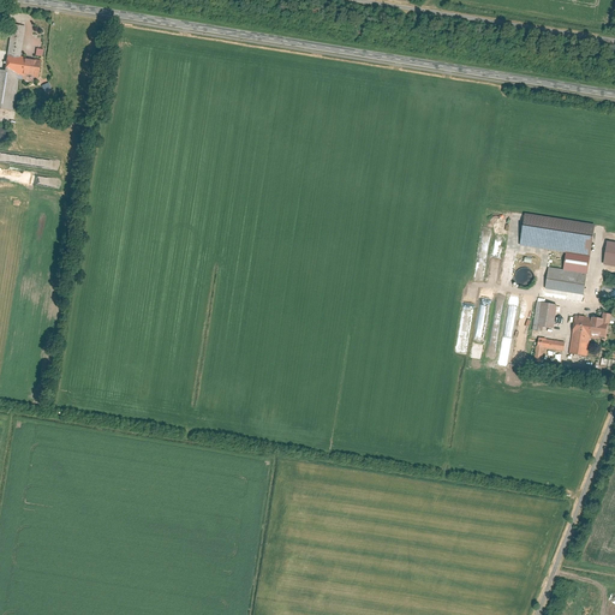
[(6,55),(21,58),(25,27),(11,25),(6,55)]
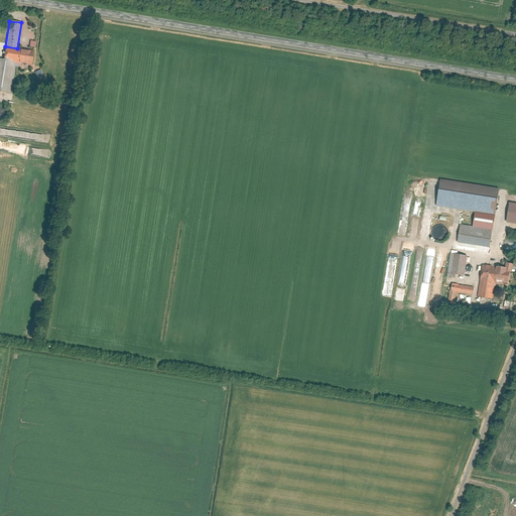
[(34,50),(5,47),(3,63),(32,66),(34,50)]
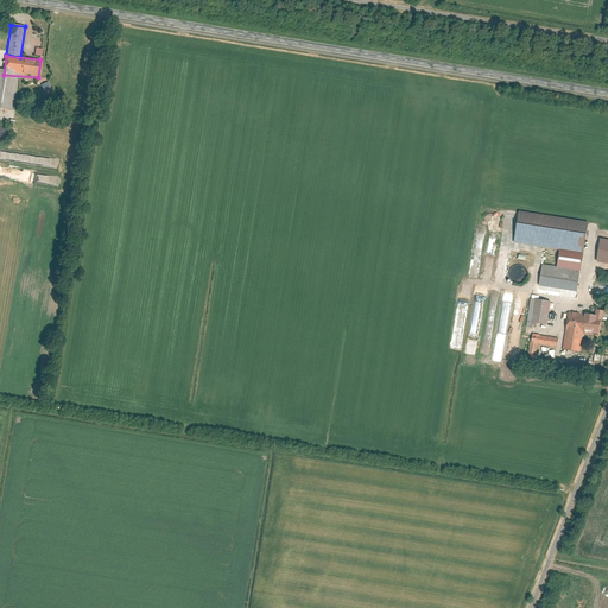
[(51,90),(48,83),(40,86),(43,93),(51,90)]
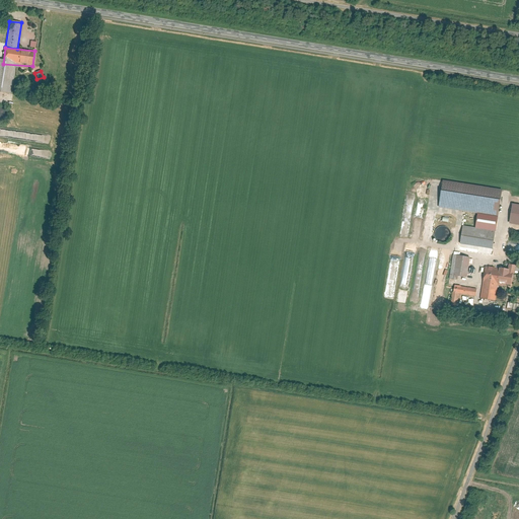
[(442,181),(438,208),(497,217),(501,191),(442,181)]
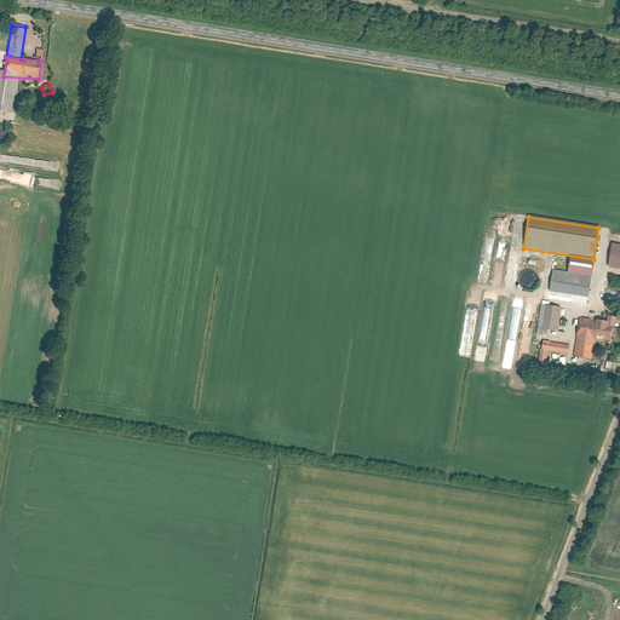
[(619,245),(612,244),(608,267),(619,268),(619,245)]
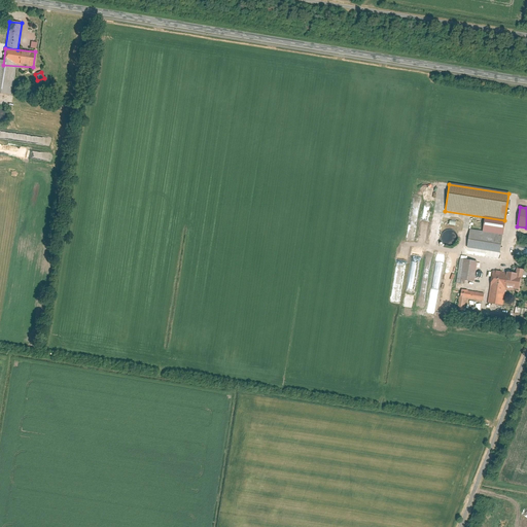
[(453,245),(456,243),(457,241),(458,238),(458,235),(457,233),(455,231),(452,229),(449,229),(446,230),(444,231),(442,233),(441,235),(441,238),(442,241),(443,243),(445,245),(448,246),(451,246),(453,245)]
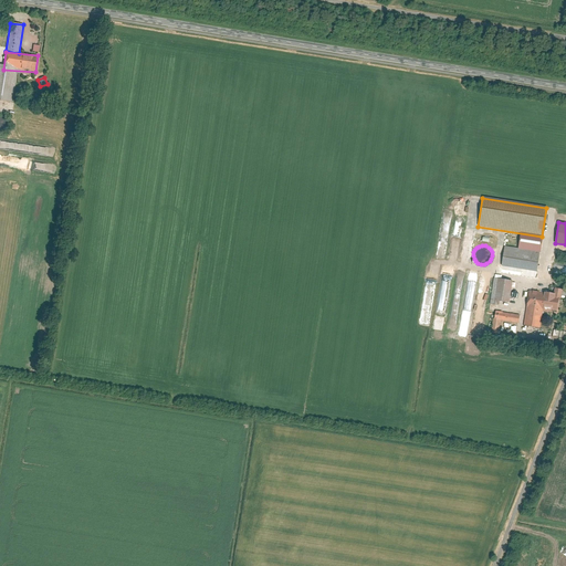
[(504,245),(500,266),(535,273),(540,251),(504,245)]
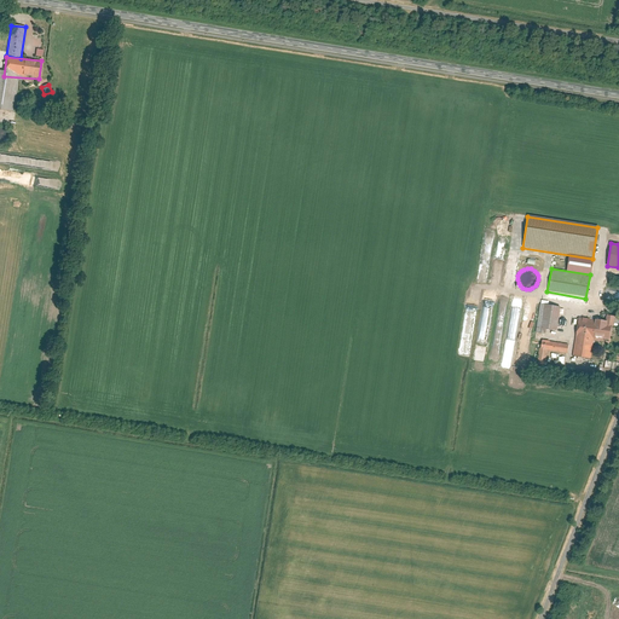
[(539,304),(536,333),(544,334),(545,329),(557,330),(560,306),(539,304)]
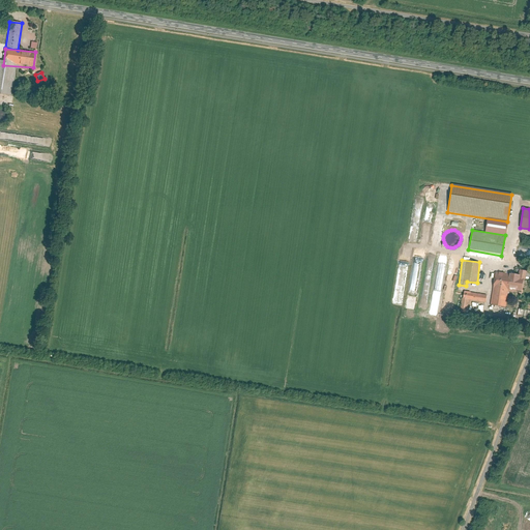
[(494,272),(492,286),(521,292),(524,277),(494,272)]
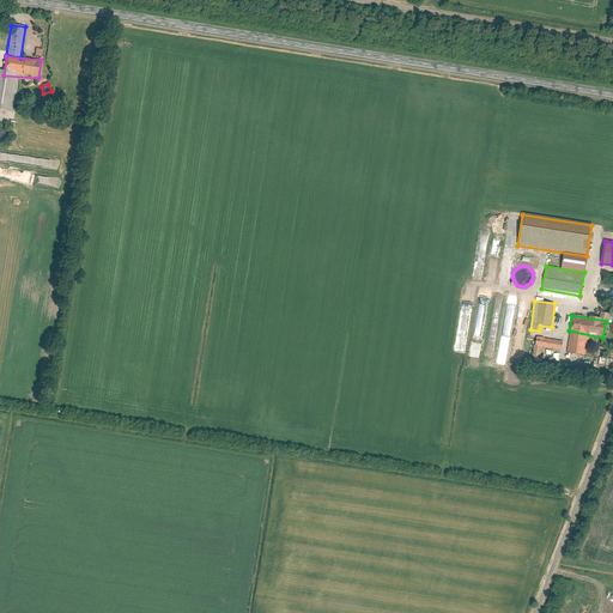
[(474,346),(480,347),(484,326),(475,323),(473,338),(475,339),(474,346)]
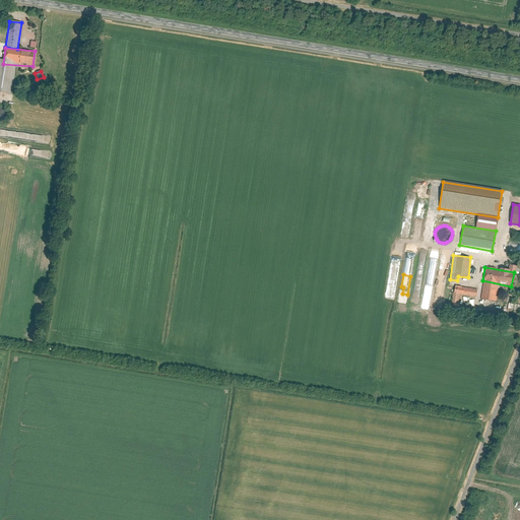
[(494,302),(497,284),(484,282),(481,300),(494,302)]
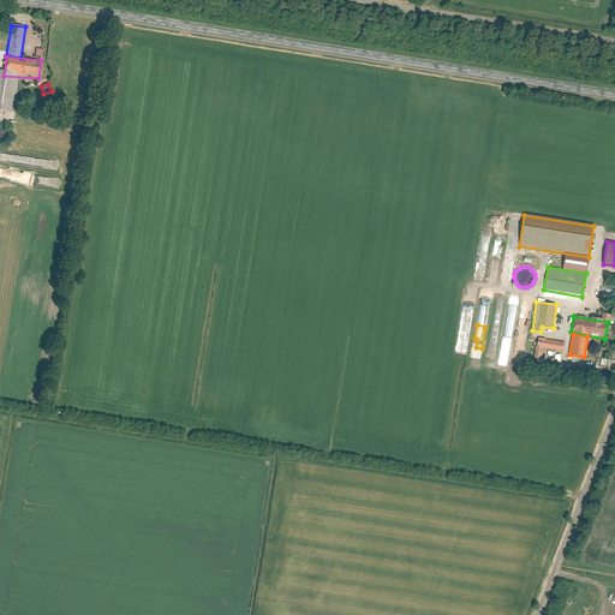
[(547,340),(544,350),(563,352),(565,342),(547,340)]
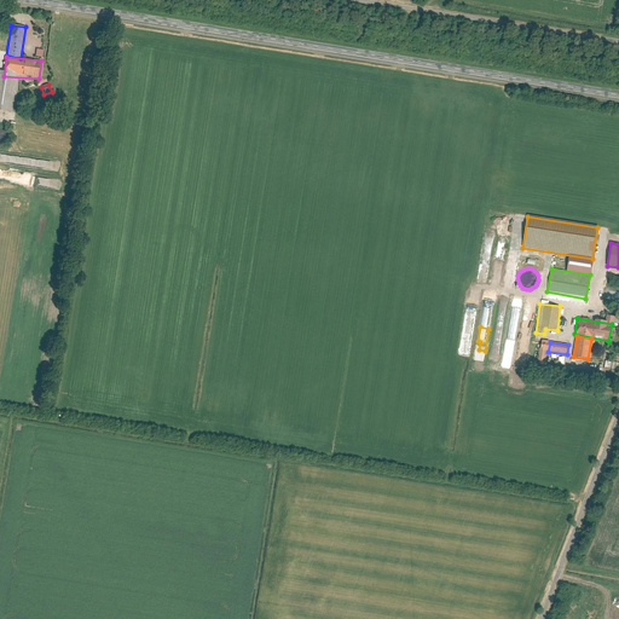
All buildings are outlined.
